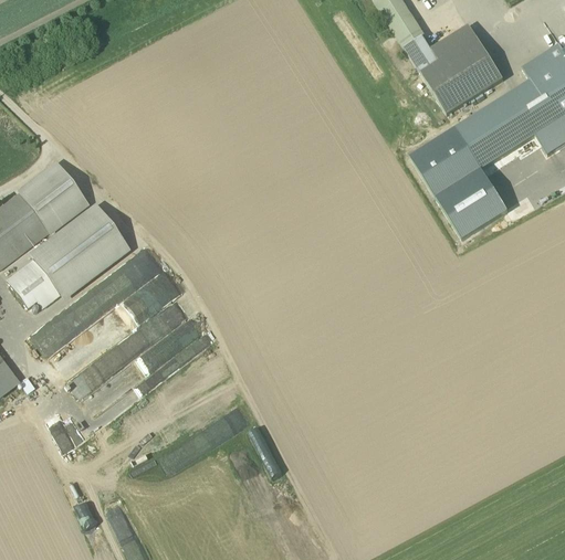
[(405,46),(405,45),(424,34),(404,0),(376,0),(405,46)]
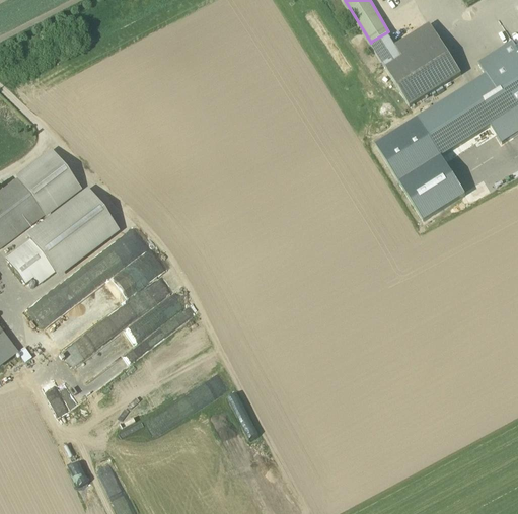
[(430,21),(395,43),(402,55),(386,66),(410,103),(461,71),(430,21)]
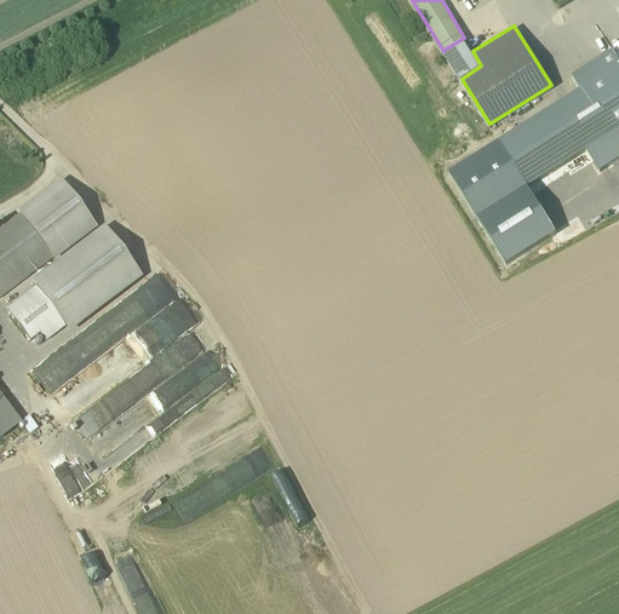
[(443,50),(462,79),(481,66),(473,51),(464,38),(443,50)]
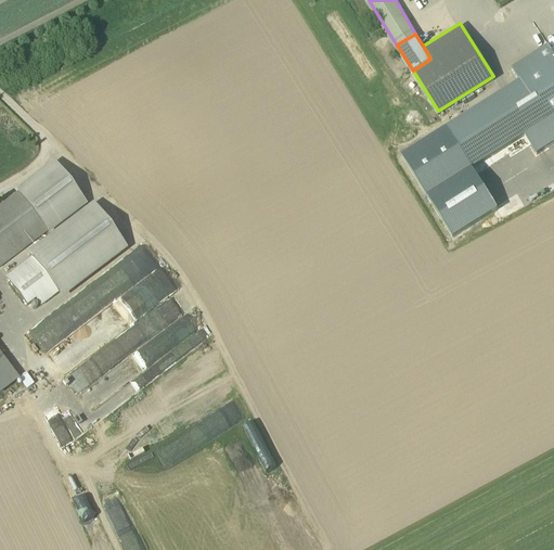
[(447,124),(472,165),(528,129),(553,113),(553,48),(549,41),(512,65),(519,78),(447,124)]
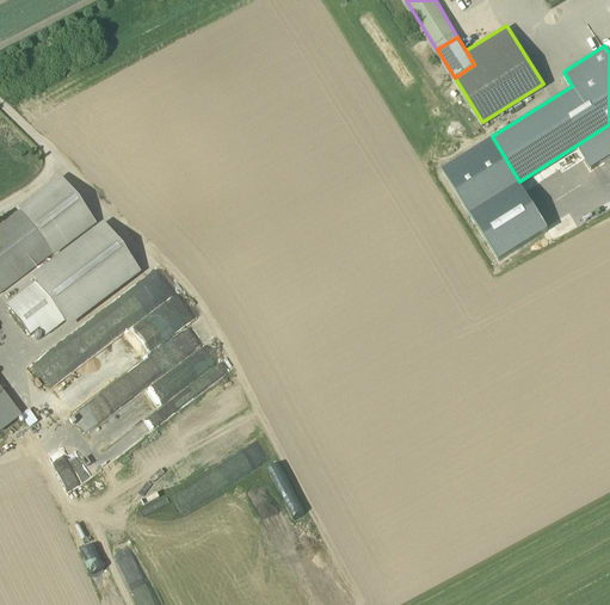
[(609,124),(581,142),(595,162),(609,152),(609,124)]
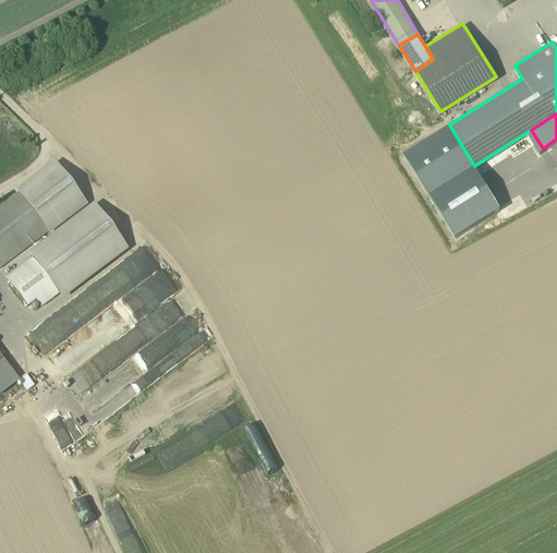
[(474,166),(449,124),(404,153),(456,235),(500,206),(474,166)]
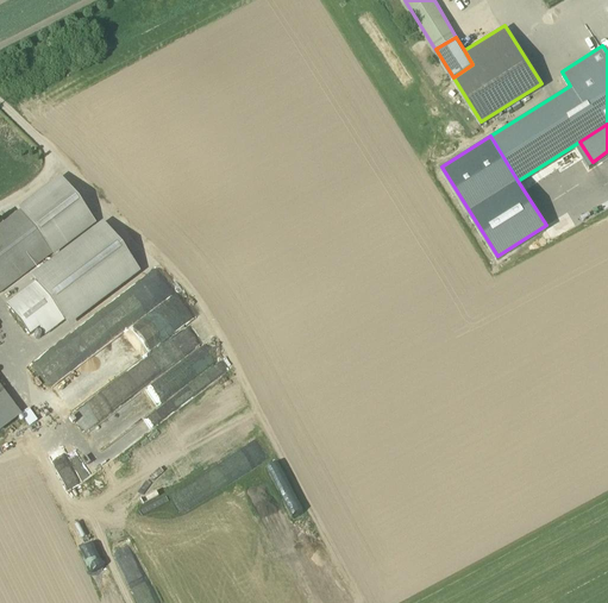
[(62,175),(19,207),(52,250),(95,218),(62,175)]
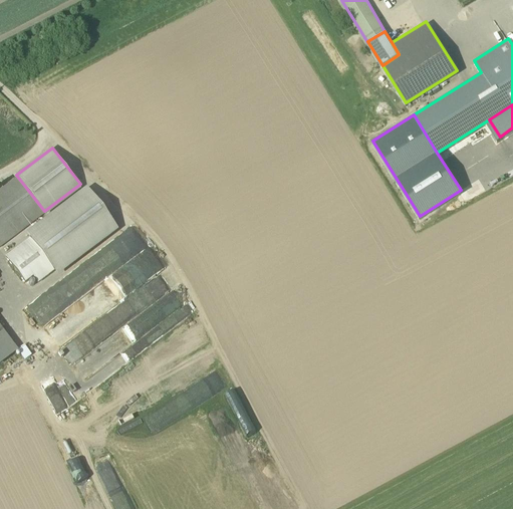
[(0,244),(44,211),(16,175),(0,187),(0,244)]
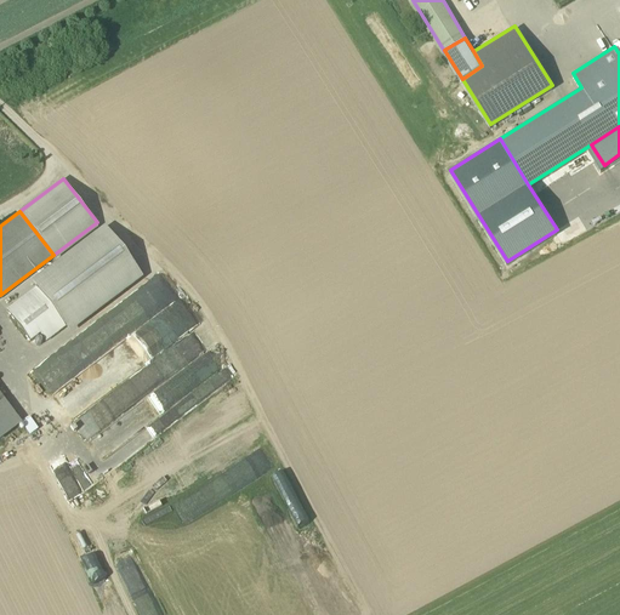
[(104,223),(32,278),(37,284),(109,229),(104,223)]
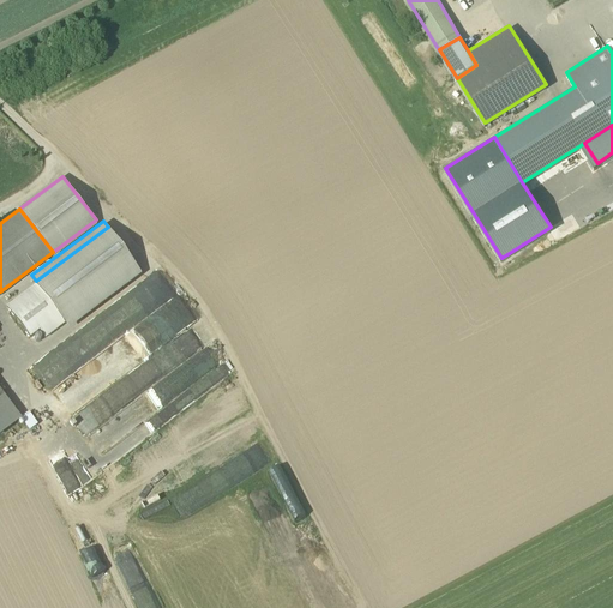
[(36,281),(65,319),(137,264),(108,227),(36,281)]
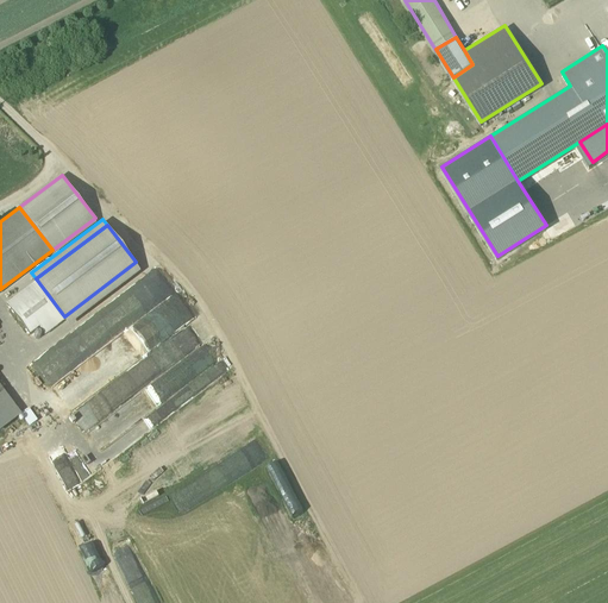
[(64,316),(36,278),(7,300),(30,331),(39,324),(45,332),(64,316)]
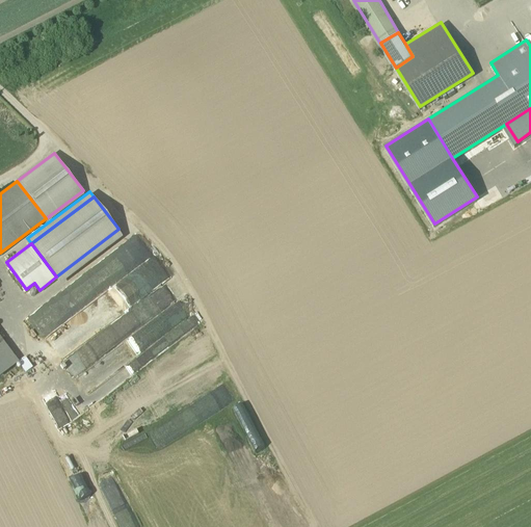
[(67,319),(83,342),(94,334),(90,330),(98,324),(97,323),(105,317),(103,314),(100,317),(95,309),(85,315),(81,309),(67,319)]
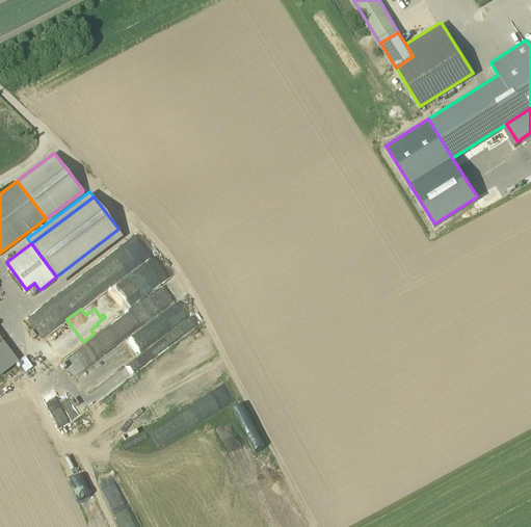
[(4,340),(0,343),(0,371),(19,359),(4,340)]
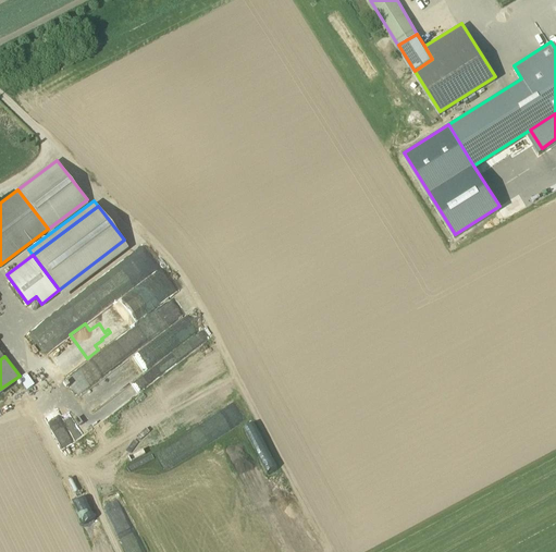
[(22,425),(26,436),(37,431),(34,420),(22,425)]
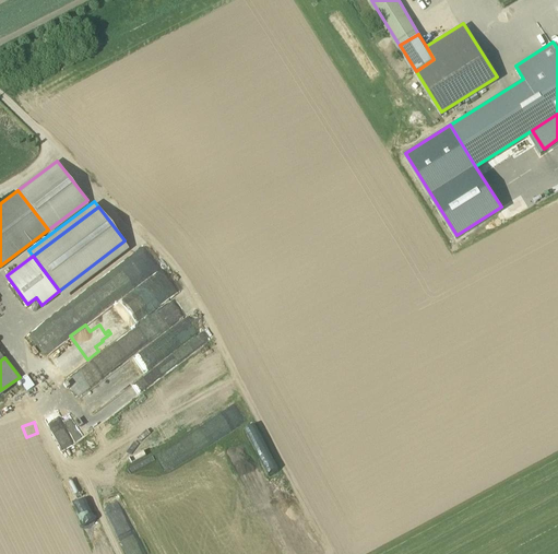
[(38,438),(32,441),(39,458),(45,455),(38,438)]
